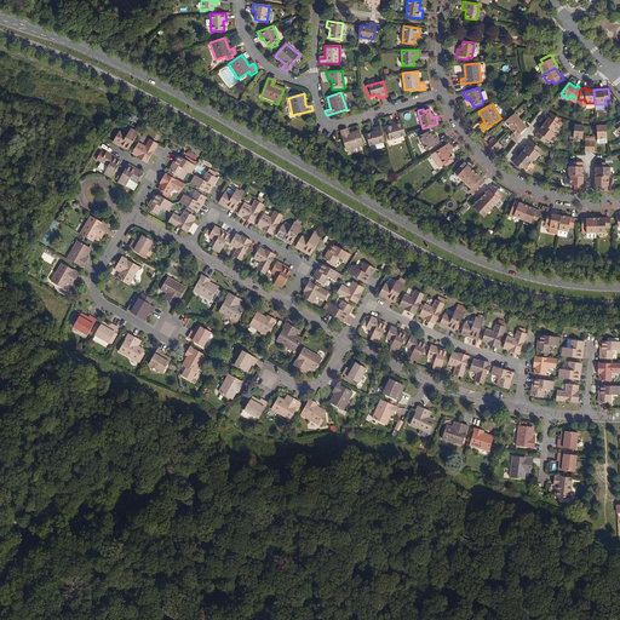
[(514,127),(522,120),(516,113),(505,122),(511,128),(514,127)]
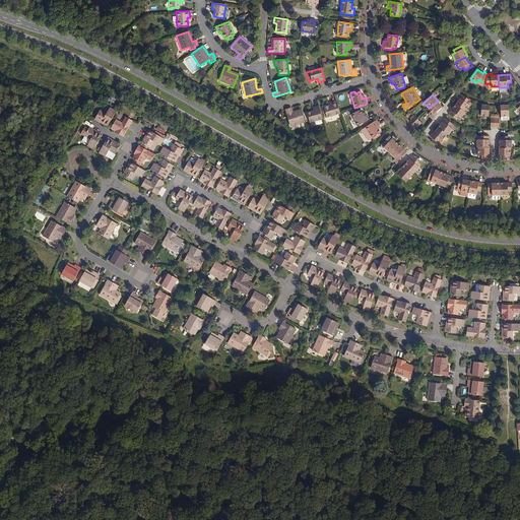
[(456,105),(465,112),(470,105),(467,103),(469,101),(462,94),(459,98),(460,99),(456,105)]
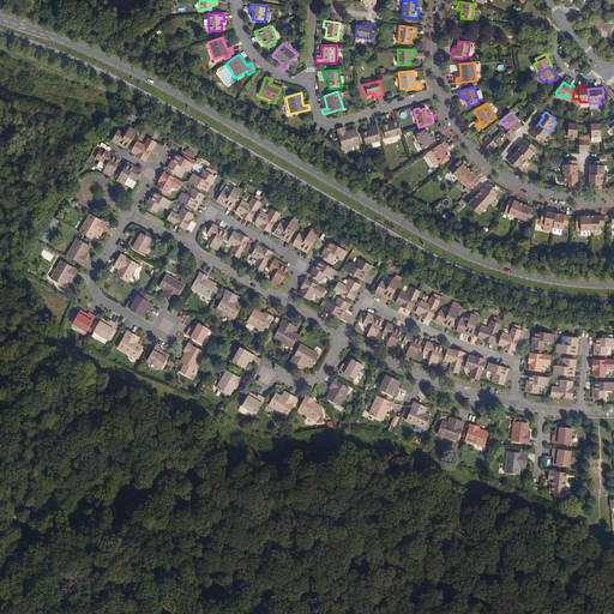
[(391,124),(387,125),(381,127),(385,138),(401,134),(397,119),(390,121),(391,124)]
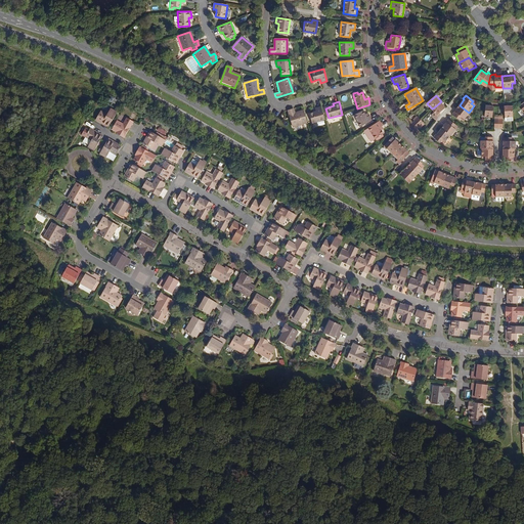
[(441,101),(434,107),(432,108),(435,112),(433,114),(433,117),(436,120),(441,114),(439,113),(445,106),(441,101)]
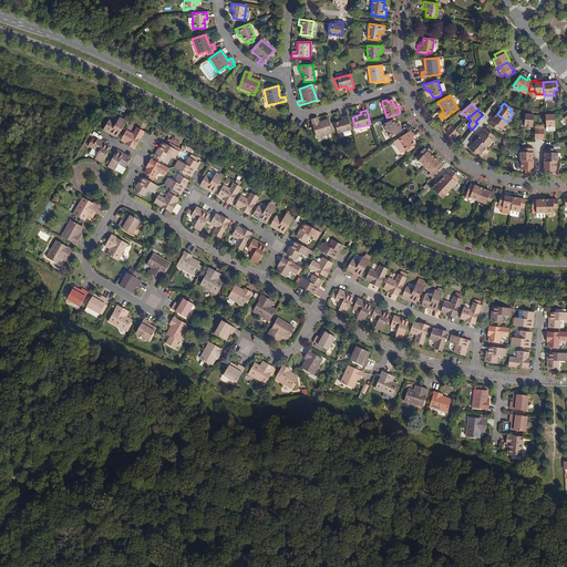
[(507,123),(507,122),(497,114),(490,124),(496,130),(498,126),(503,130),(507,123)]
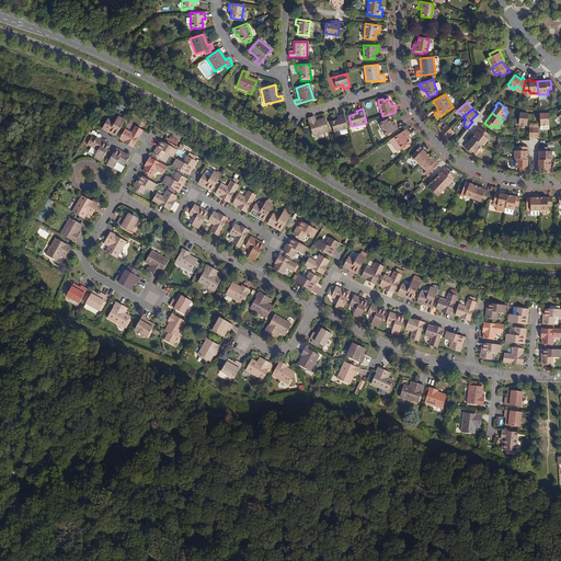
[(527,125),(529,114),(519,113),(518,125),(527,125)]
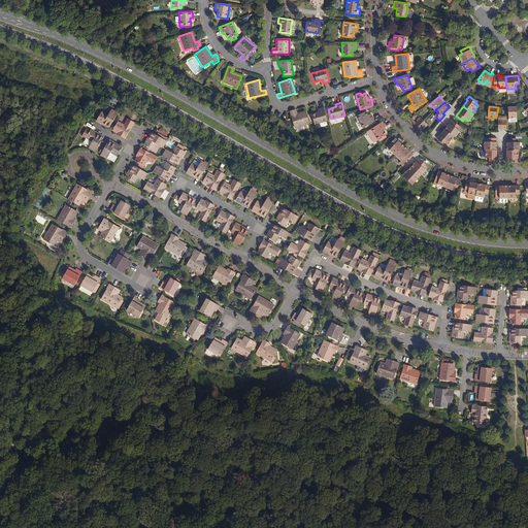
[(318,113),(314,114),(310,114),(314,125),(326,121),(323,107),(317,109),(317,110),(318,113)]
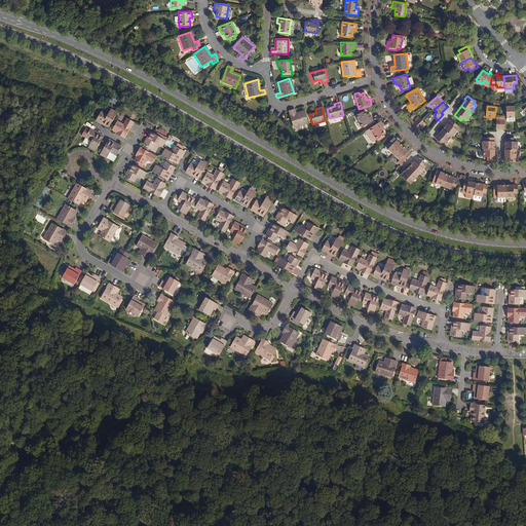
[(515,118),(514,107),(506,107),(506,118),(515,118)]
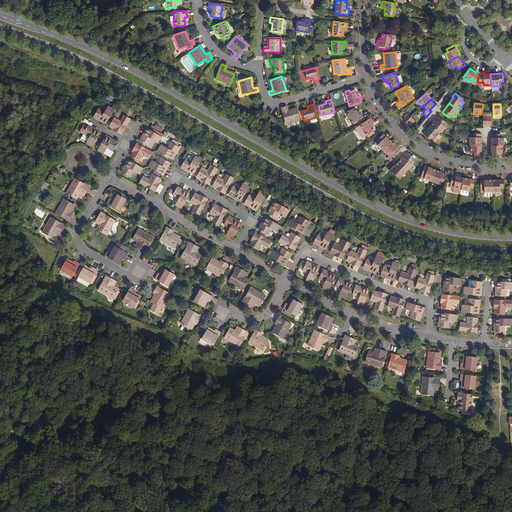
[(98,108),(93,117),(98,119),(106,123),(114,109),(108,106),(104,112),(98,108)]
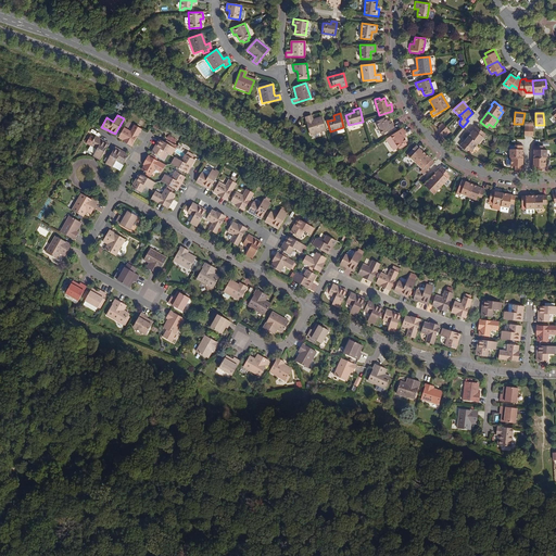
[(321,117),(313,119),(310,121),(308,115),(304,117),(310,135),(325,130),(321,117)]
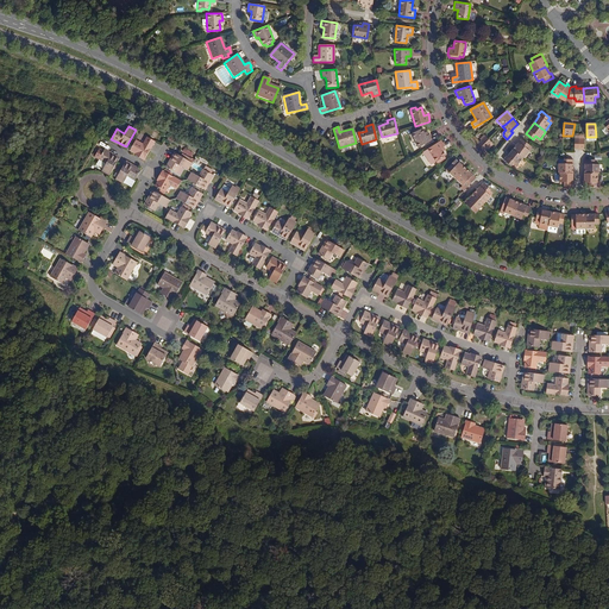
[(425,136),(422,132),(421,129),(410,133),(418,148),(432,140),(428,133),(427,133),(425,136)]
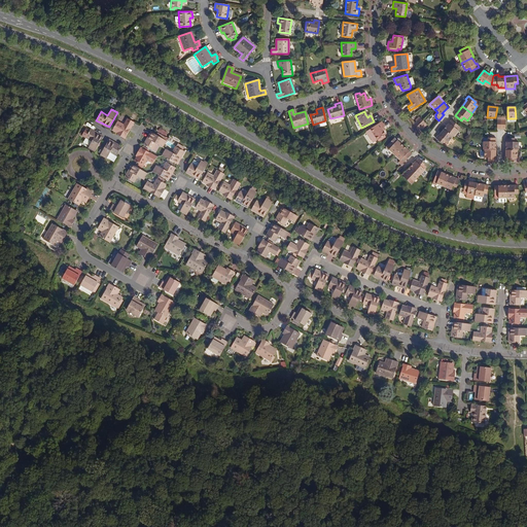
[(417,127),(423,120),(420,117),(414,124),(417,127)]
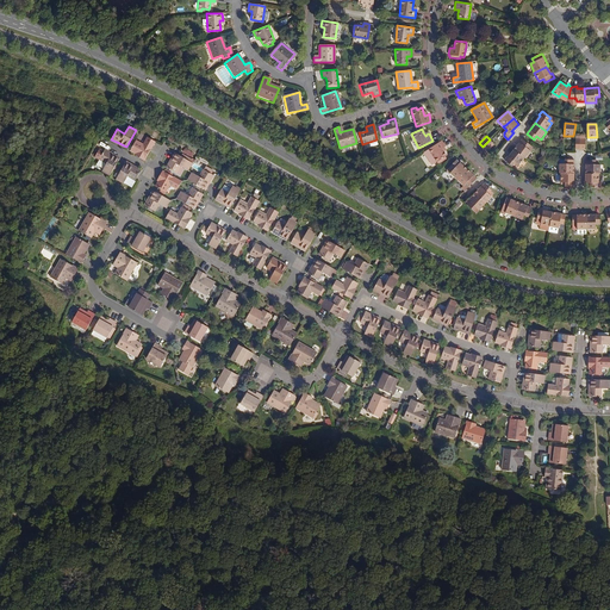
[(145,159),(155,141),(148,137),(143,144),(136,139),(130,150),(136,153),(145,159)]
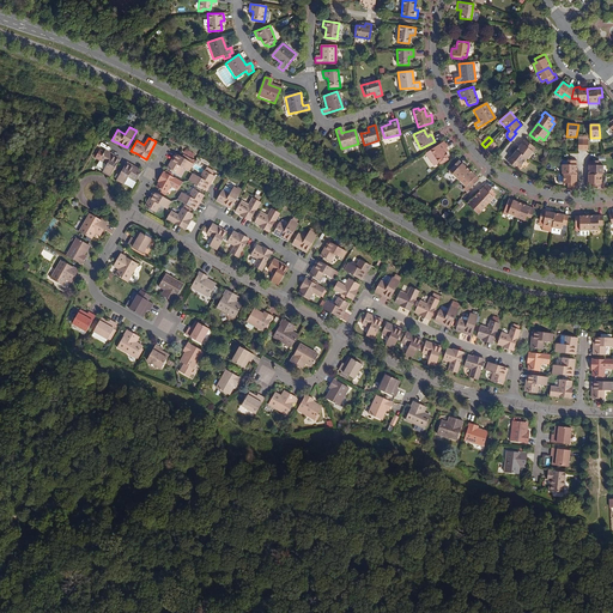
[(516,151),(527,158),(528,159),(536,149),(525,139),(516,151)]
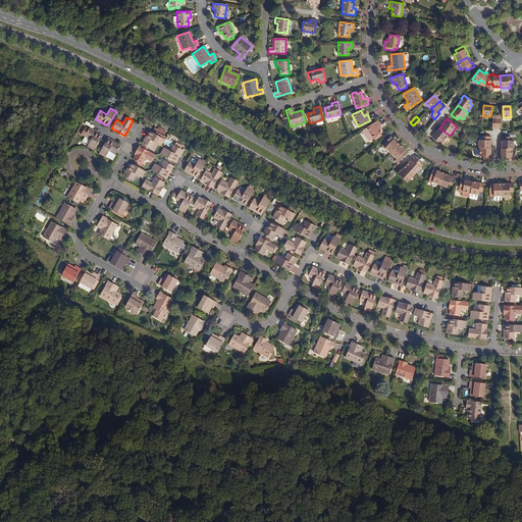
[(422,122),(419,119),(413,125),(414,126),(415,128),(422,122)]
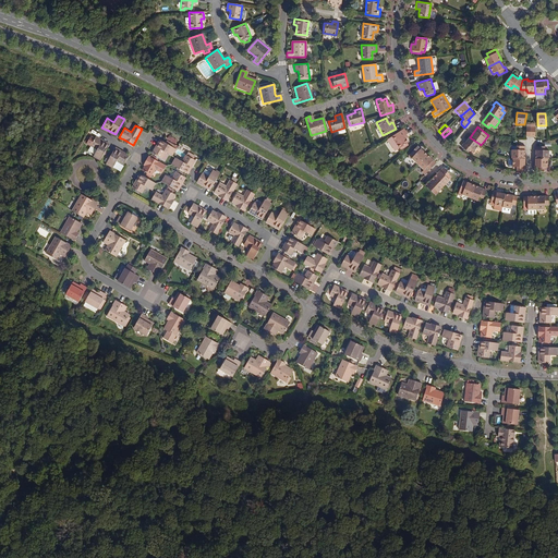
[(408,134),(403,129),(391,136),(401,150),(405,147),(404,146),(407,144),(408,143),(405,140),(404,137),(407,135),(408,134)]
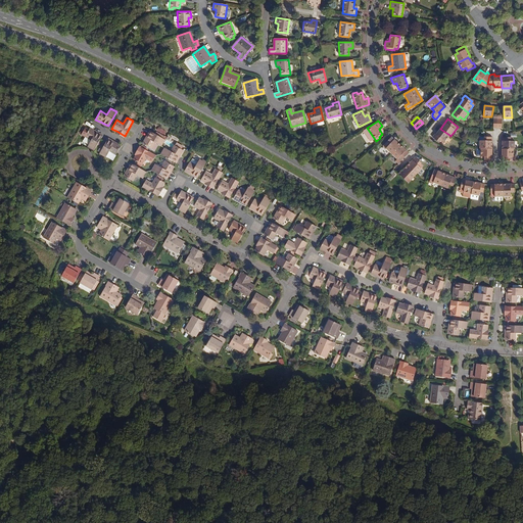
[(95,131),(90,128),(89,130),(85,136),(91,140),(88,146),(94,150),(102,136),(94,131),(95,131)]
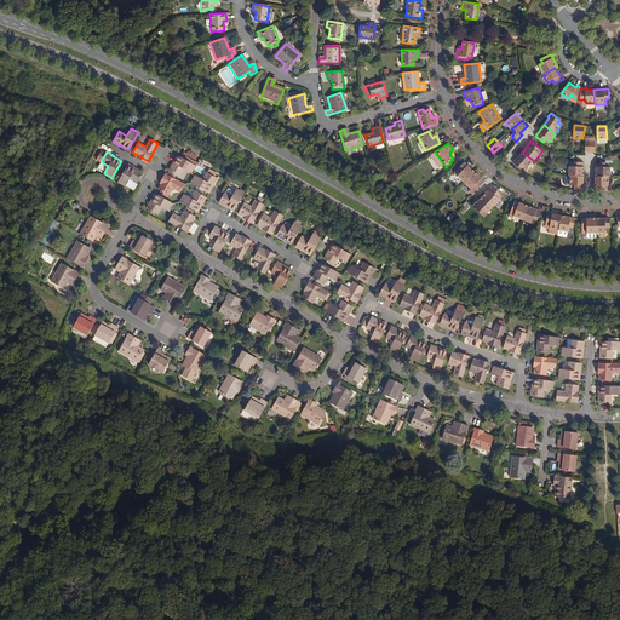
[(533,160),(522,153),(517,160),(516,159),(512,162),(520,168),(523,165),(524,166),(527,167),(533,160)]
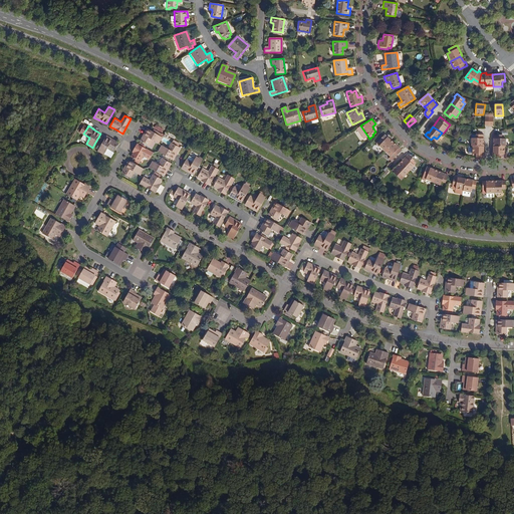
[(160,134),(155,130),(154,132),(152,132),(150,130),(148,129),(144,137),(143,137),(141,141),(149,146),(153,140),(159,144),(162,137),(161,137),(159,136),(160,134)]
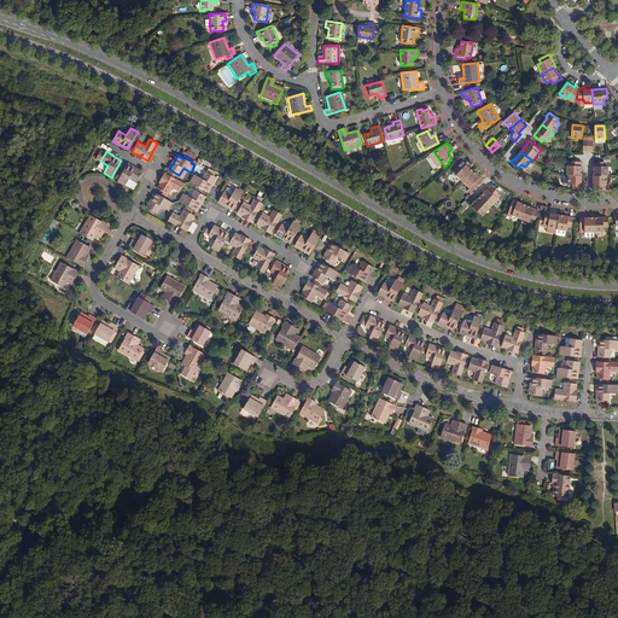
[(456,176),(462,182),(472,172),(462,162),(456,169),(460,173),(456,176)]
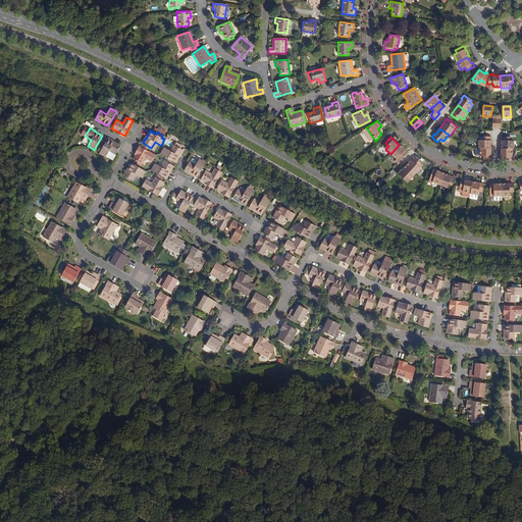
[(480,148),(491,149),(491,137),(483,137),(482,140),(479,140),(479,148),(480,148)]
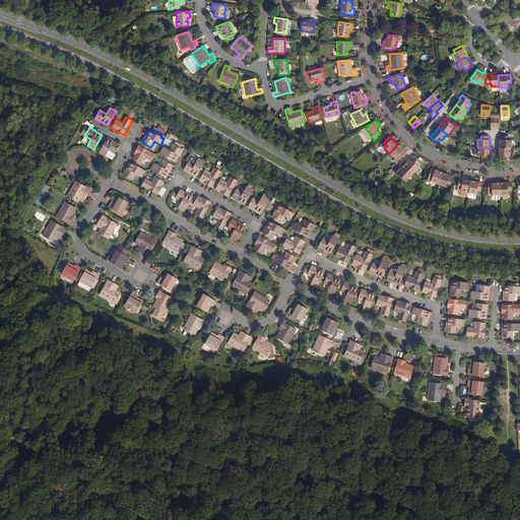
[(500,148),(511,148),(512,148),(512,140),(510,140),(510,136),(499,136),(500,148)]
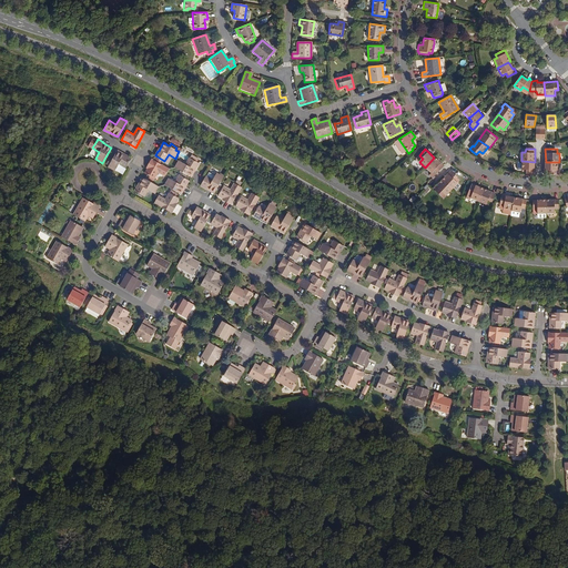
[(125,155),(117,151),(114,155),(108,166),(114,171),(119,163),(127,168),(131,159),(125,155)]
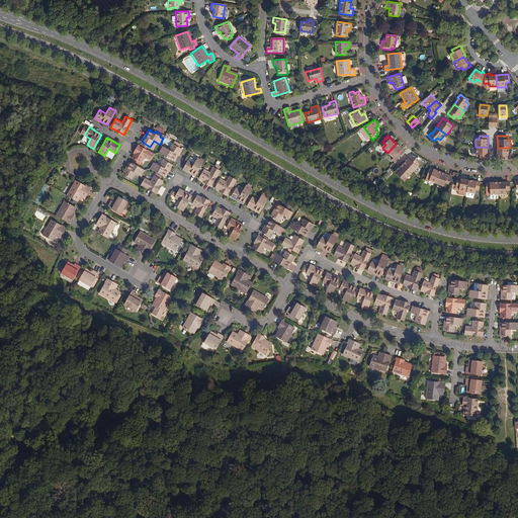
[(159,153),(172,160),(174,161),(178,153),(179,153),(181,148),(173,144),(169,150),(163,146),(159,153)]
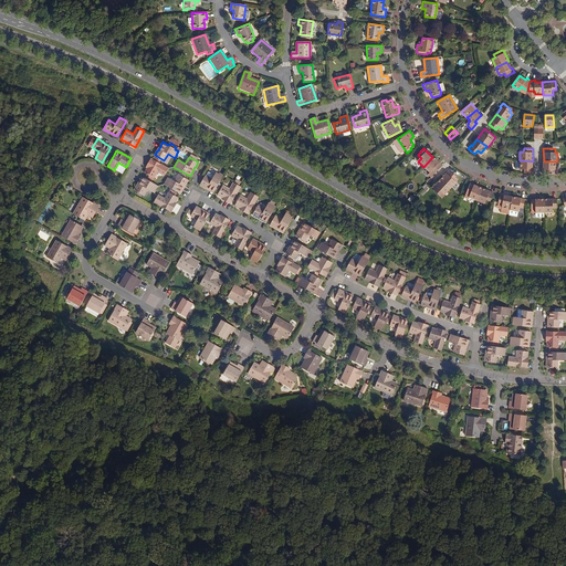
[(442,166),(432,157),(423,167),(430,173),(428,175),(431,178),(442,166)]
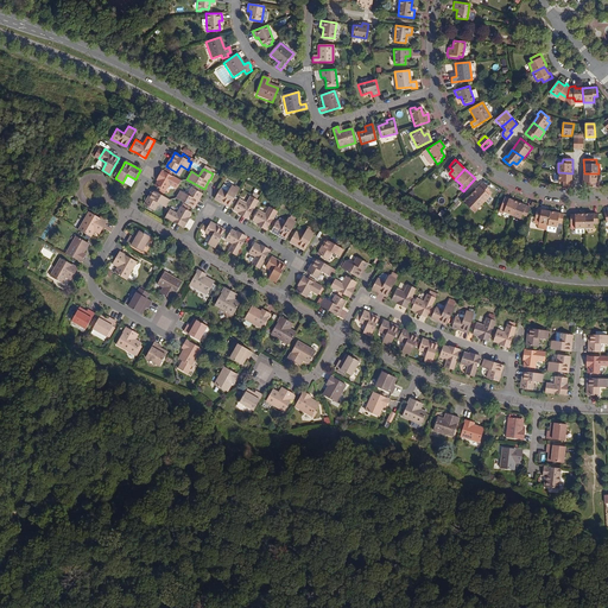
[(182,181),(164,171),(158,181),(154,185),(165,191),(170,184),(177,188),(182,181)]
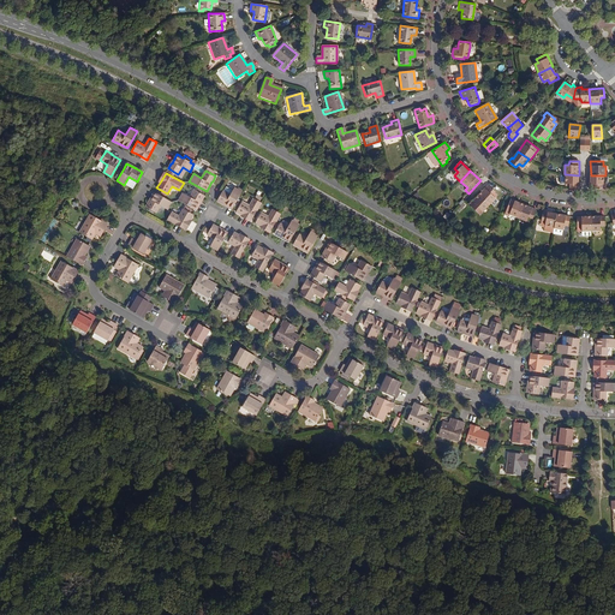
[(579,184),(579,175),(566,174),(565,184),(571,184),(569,187),(579,187),(580,184),(579,184)]
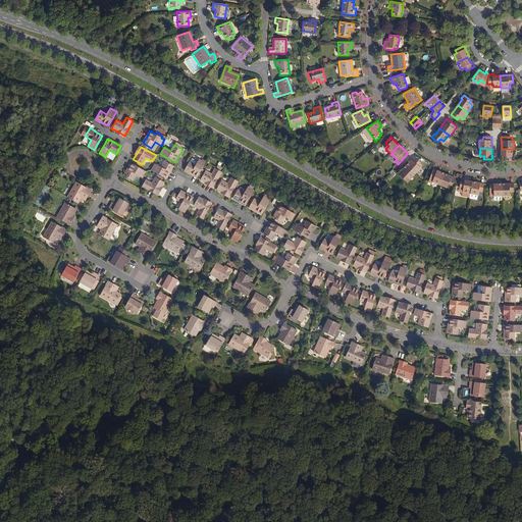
[(513,155),(513,149),(502,149),(502,156),(500,156),(500,160),(514,160),(514,155),(513,155)]
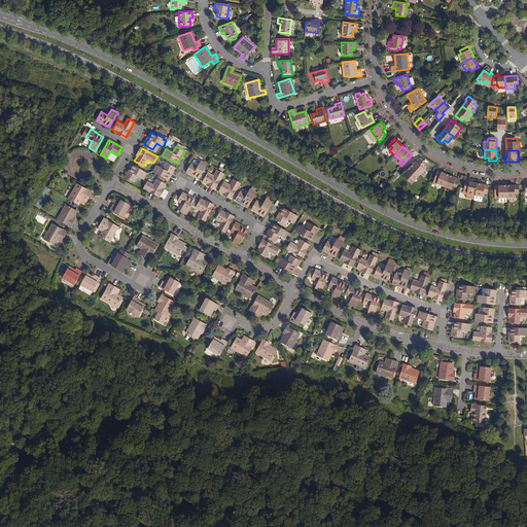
[(411,167),(420,176),(425,170),(422,167),(425,165),(419,159),(411,167)]
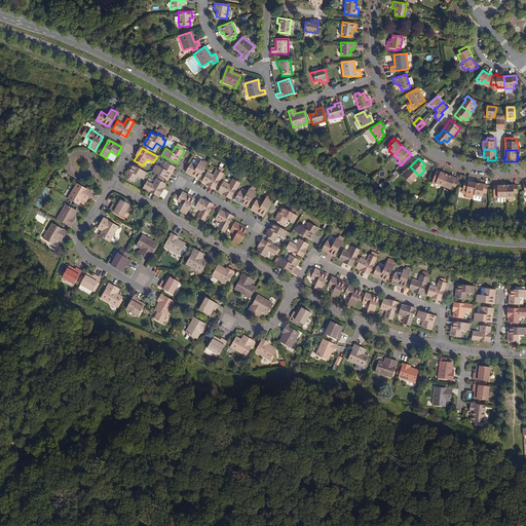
[(198,179),(208,163),(200,160),(199,162),(197,166),(191,163),(190,163),(185,172),(198,179)]
